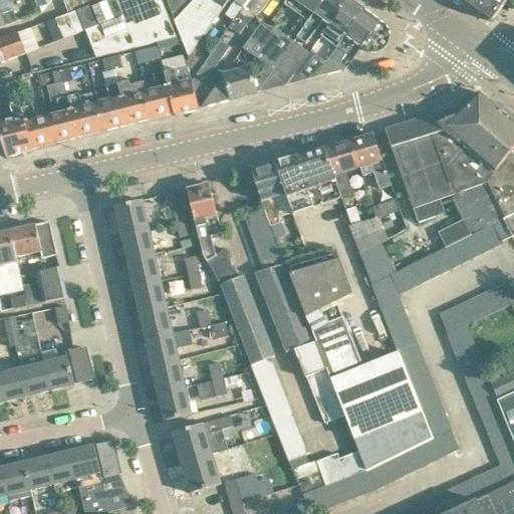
[(96,57),(158,42),(176,37),(162,0),(106,0),(91,6),(68,15),(55,19),(63,39),(86,31),(96,57)]
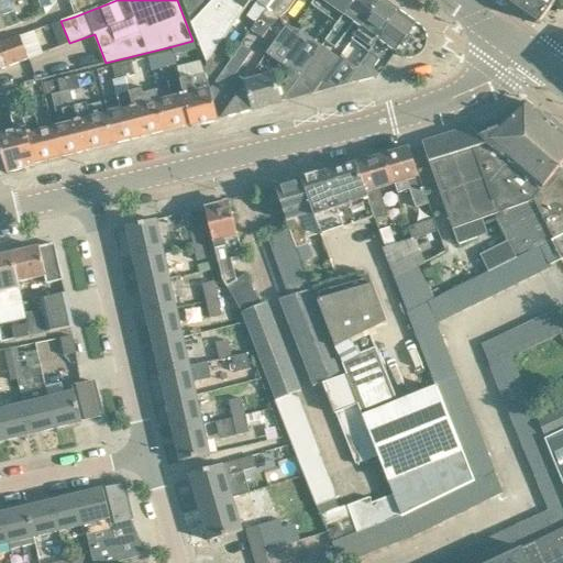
[(75,17),(100,7),(97,0),(76,0),(70,2),(75,17)]
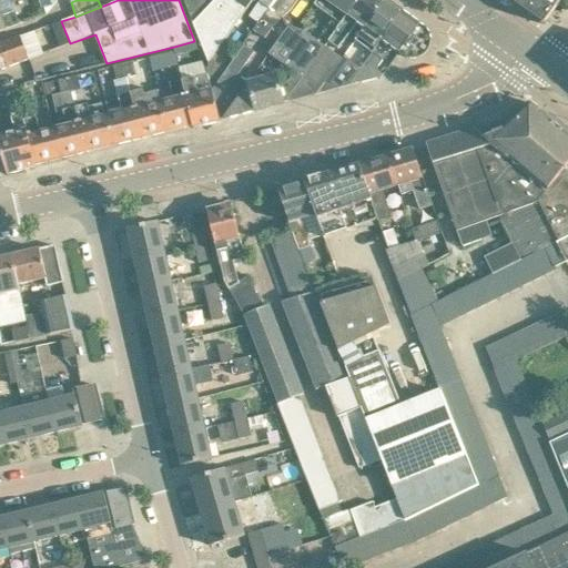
[(208,0),(184,0),(191,19),(208,0)]
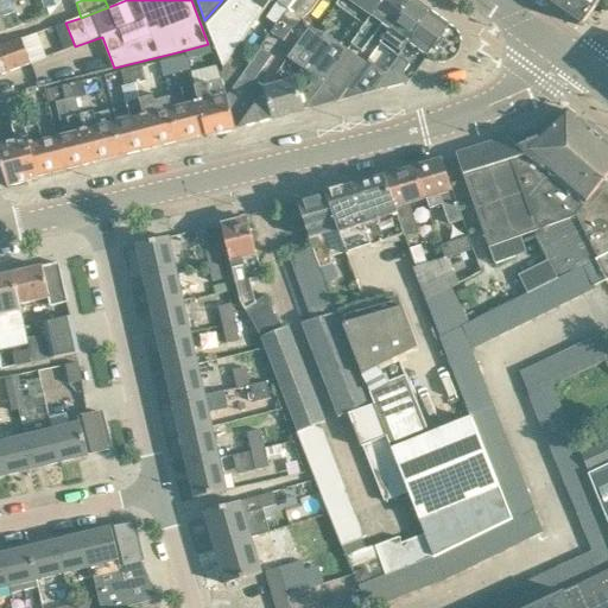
[(229,0),(207,25),(223,68),(226,63),(271,0),(229,0)]
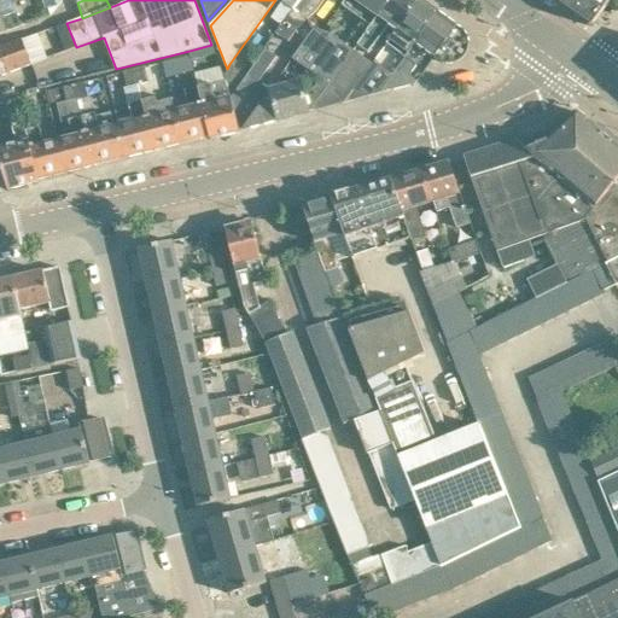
[(318,12),(325,0),(301,0),(293,10),(278,33),(290,41),(298,29),(318,12)]
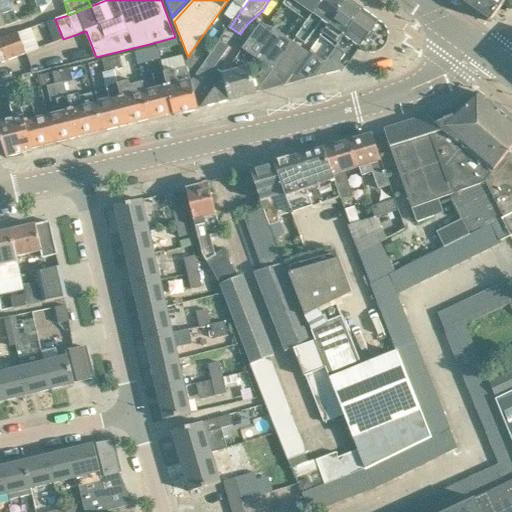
[(243,8),(249,0),(236,0),(235,2),(243,8)]
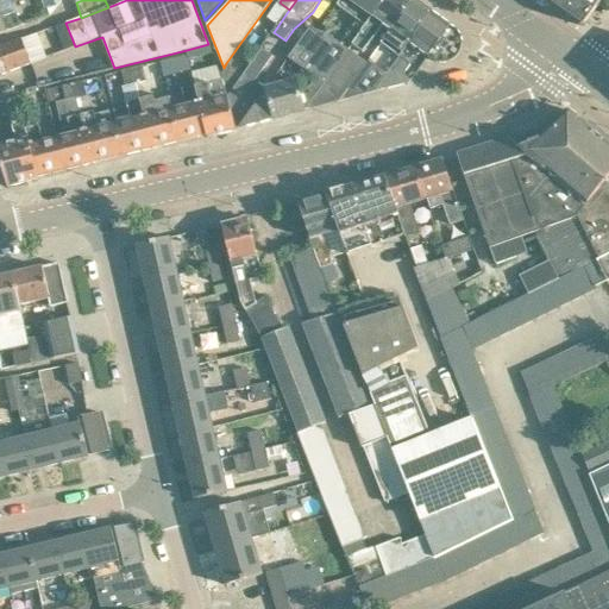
[(339,0),(337,5),(366,25),(384,0),(339,0)]
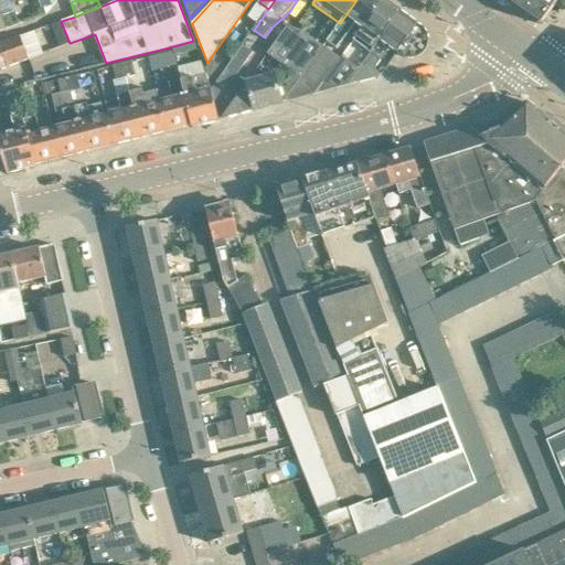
[(356,0),(340,23),(341,24),(328,42),(337,49),(354,23),(363,29),(383,0),(356,0)]
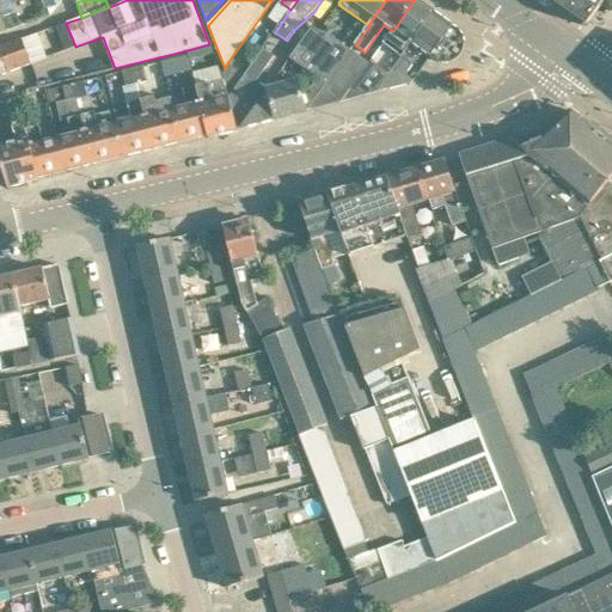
[(384,44),(403,57),(434,13),(416,0),(415,0),(393,31),(384,44)]
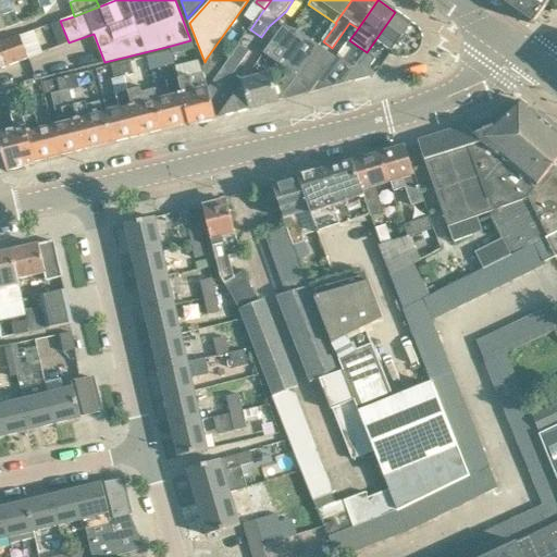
[(533,24),(539,17),(551,0),(499,0),(523,17),(533,24)]
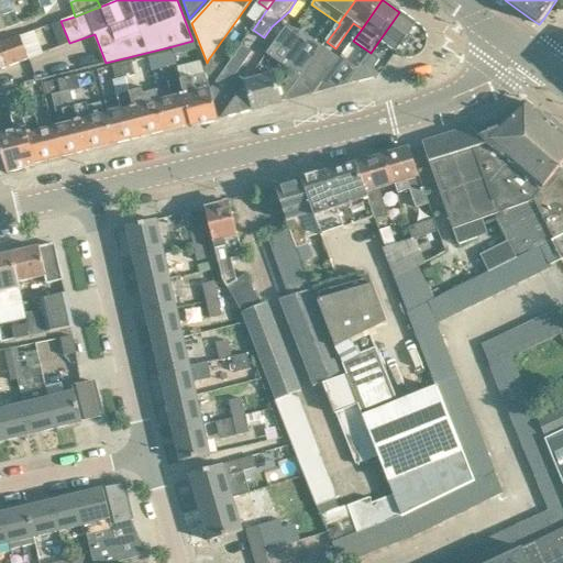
[(0,15),(0,31),(19,25),(13,11),(0,15)]
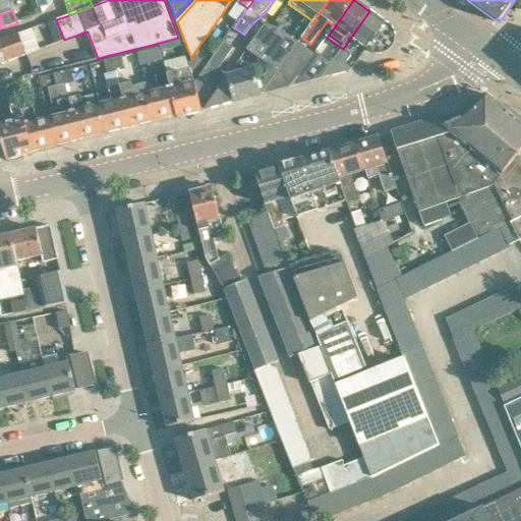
[(343,49),(332,64),(323,78),(347,72),(349,73),(351,69),(345,64),(359,44),(365,49),(370,51),(372,53),(374,53),(378,54),(380,54),(381,54),(383,53),(385,53),(387,52),(389,50),(391,49),(393,47),(394,45),(395,42),(395,40),(395,37),(395,35),(395,33),(394,31),(392,27),(391,25),(389,24),(369,11),(343,49)]
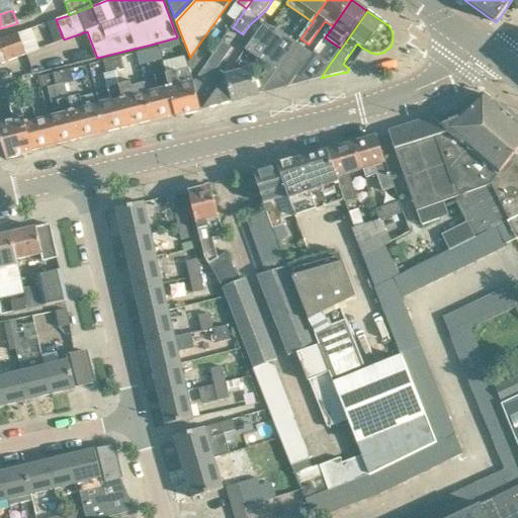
[(245,50),(275,71),(277,68),(296,42),(283,33),(276,28),(263,24),(245,50)]
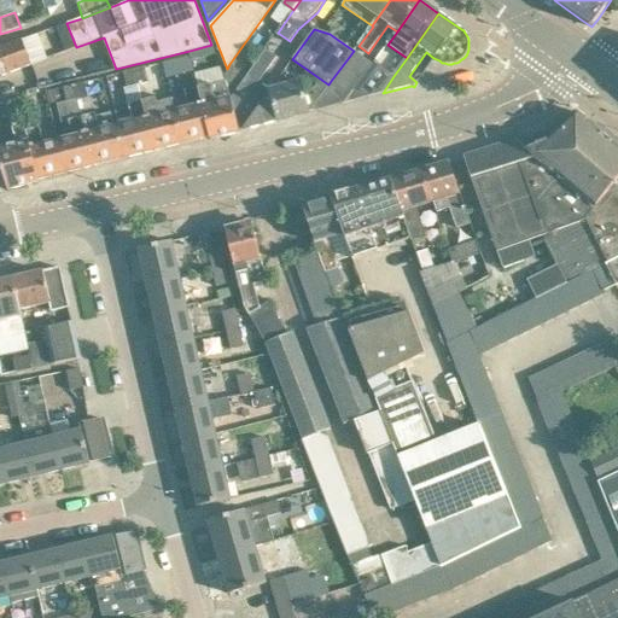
[(22,40),(0,47),(0,76),(31,65),(22,40)]
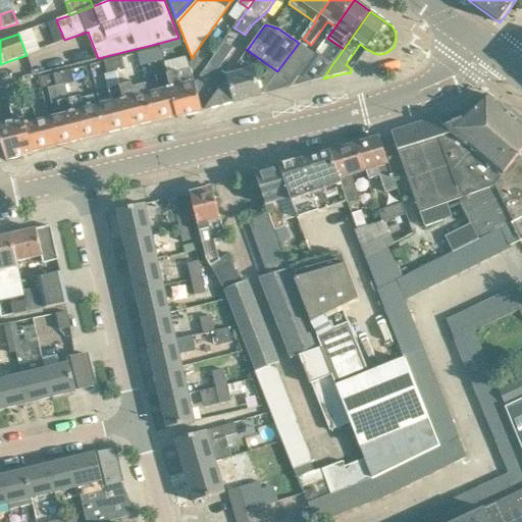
[(178,38),(160,43),(161,48),(162,50),(181,45),(178,38)]
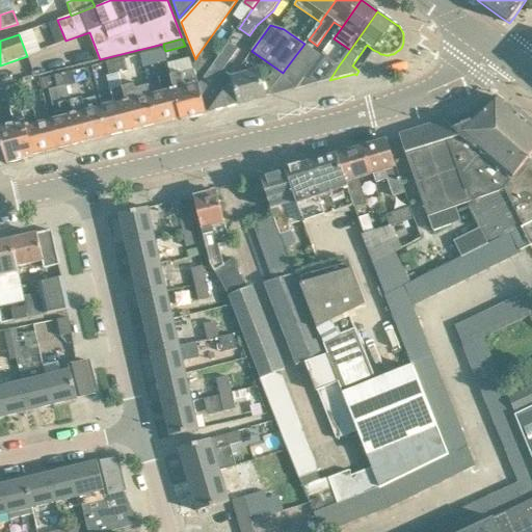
[(212,65),(198,84),(206,113),(211,112),(236,76),(232,77),(223,72),(239,50),(229,43),(212,65)]
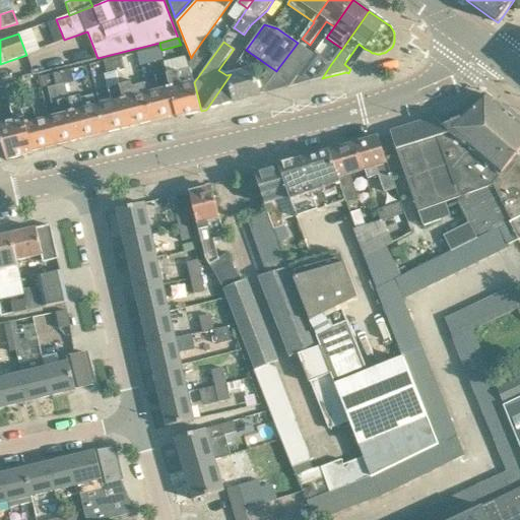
[(298,43),(278,68),(276,71),(263,90),(259,95),(291,86),(314,55),(313,54),(298,43)]
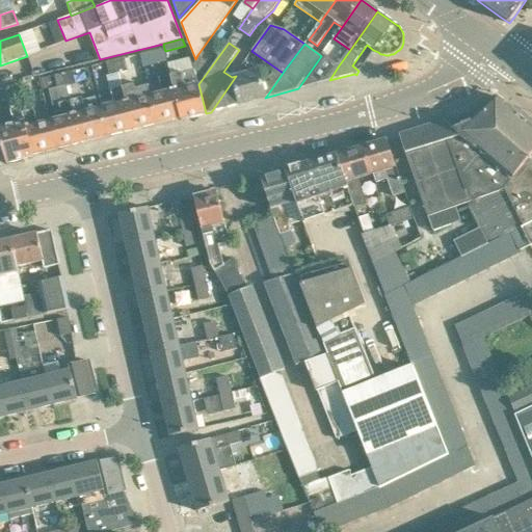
[(164,49),(155,52),(158,63),(167,61),(165,51),(164,49)]
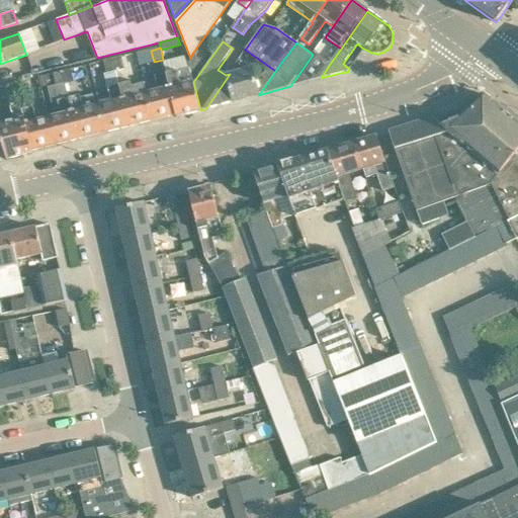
[(314,52),(312,54),(313,55),(290,86),(321,78),(330,64),(314,52)]
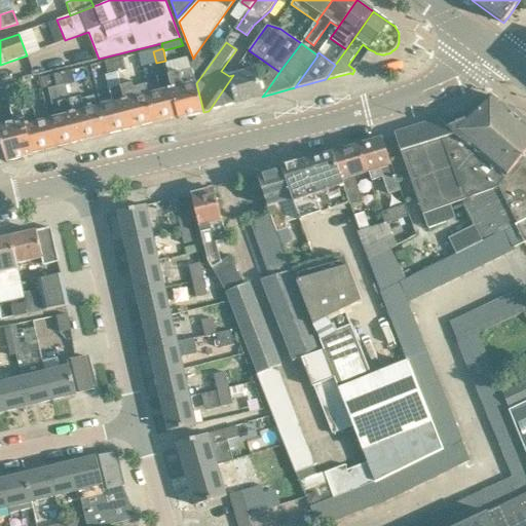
[(196,83),(210,65),(195,54),(193,59),(189,64),(196,83)]
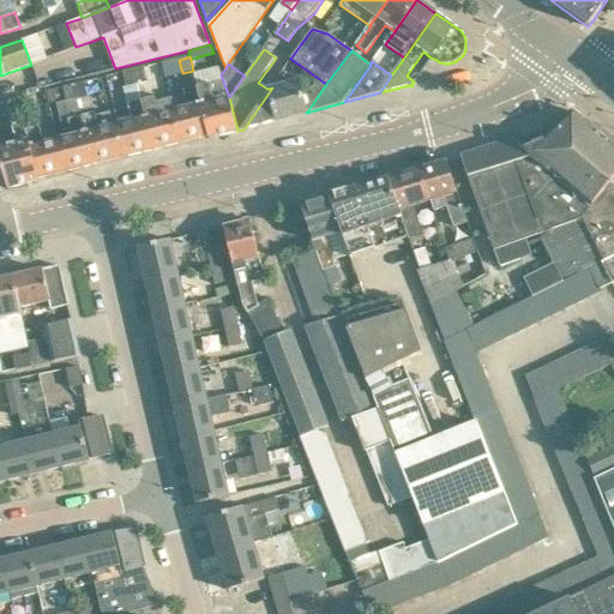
[(218,66),(193,73),(197,88),(208,137),(209,139),(238,131),(229,97),(221,74),(218,66)]
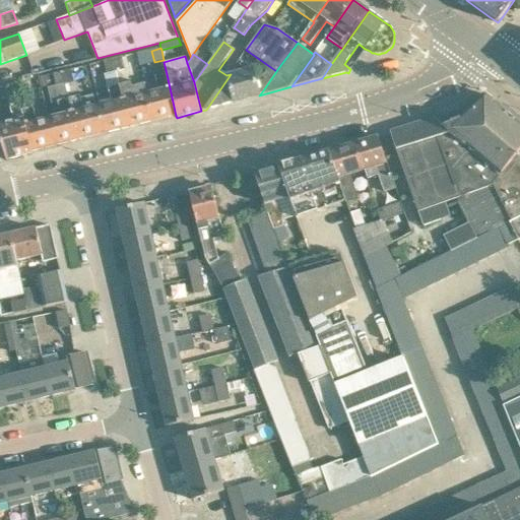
[(122,57),(114,59),(117,72),(125,70),(122,57)]
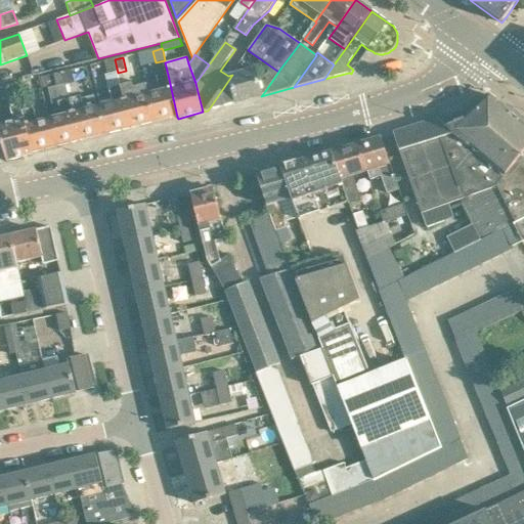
[(110,91),(98,94),(100,106),(103,118),(99,119),(103,135),(131,128),(121,86),(118,73),(115,59),(105,61),(108,75),(105,76),(110,91)]
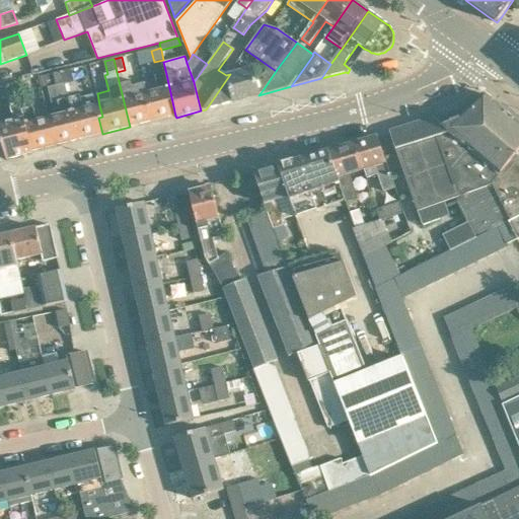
[(258,95),(263,90),(256,68),(230,74),(206,109),(258,95)]
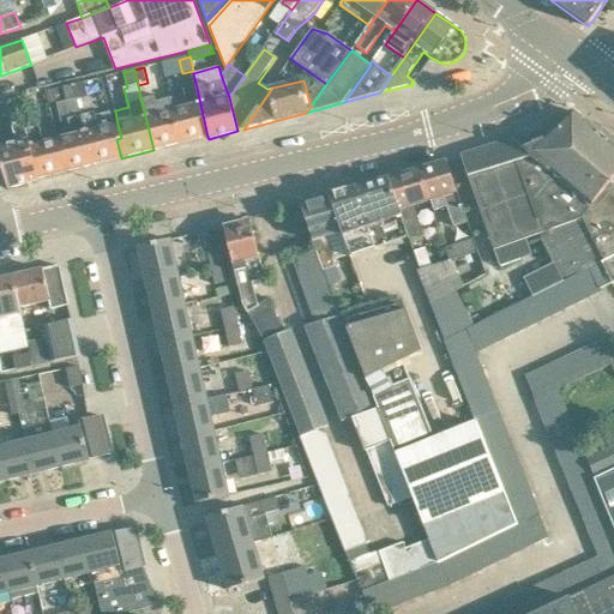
[(83,83),(74,85),(77,98),(78,100),(86,97),(83,83)]
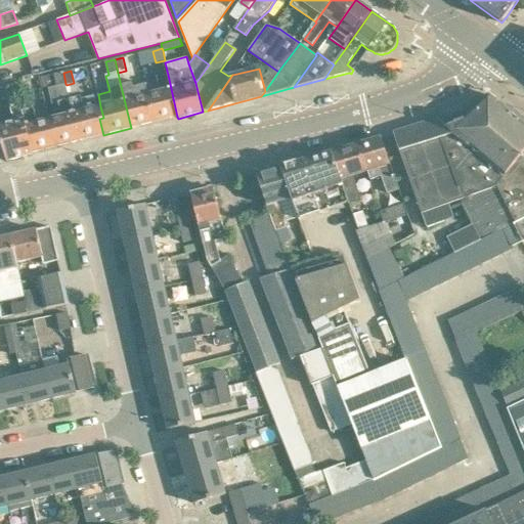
[(63,73),(54,75),(57,86),(66,84),(63,73)]
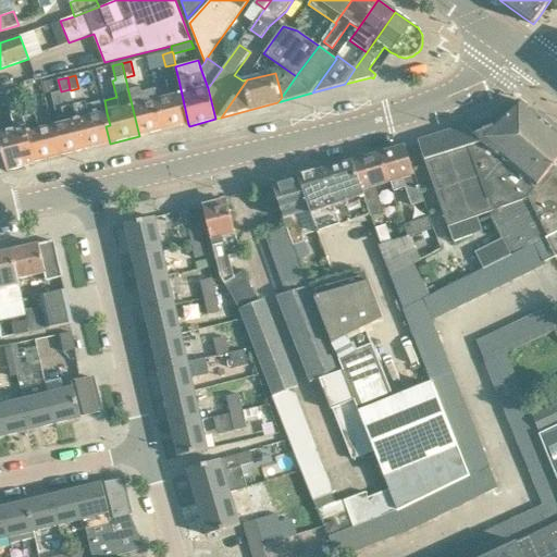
[(168,86),(155,89),(164,130),(188,124),(178,79),(166,82),(168,86)]
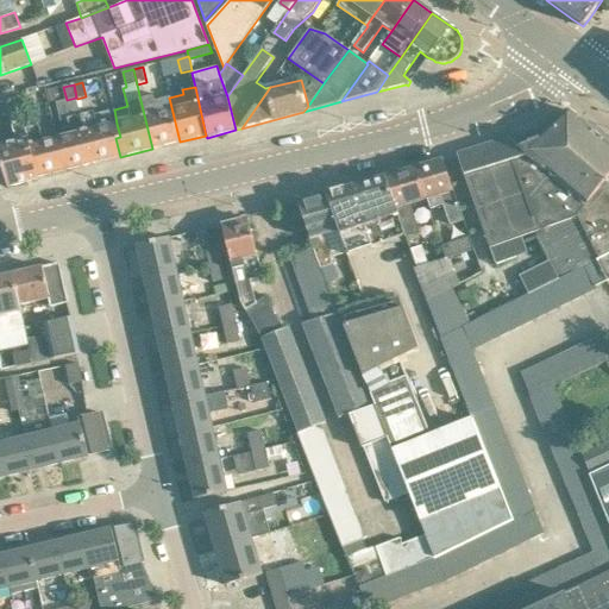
[(48,90),(46,90),(49,105),(57,102),(54,89),(48,90)]
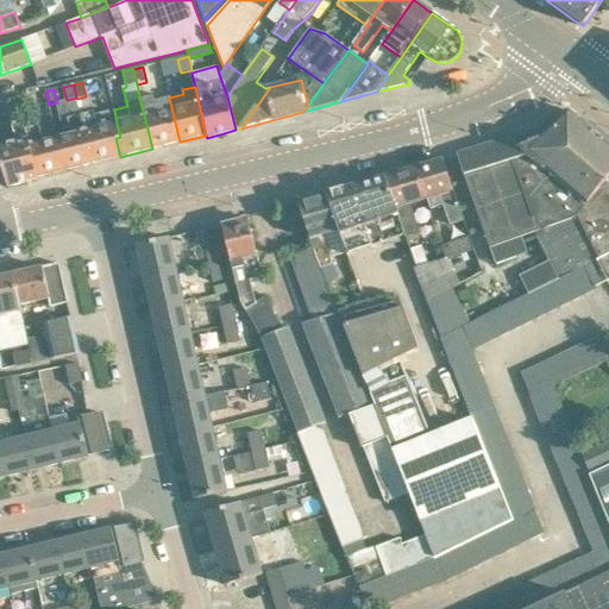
[(27,95),(18,98),(20,111),(31,108),(27,95)]
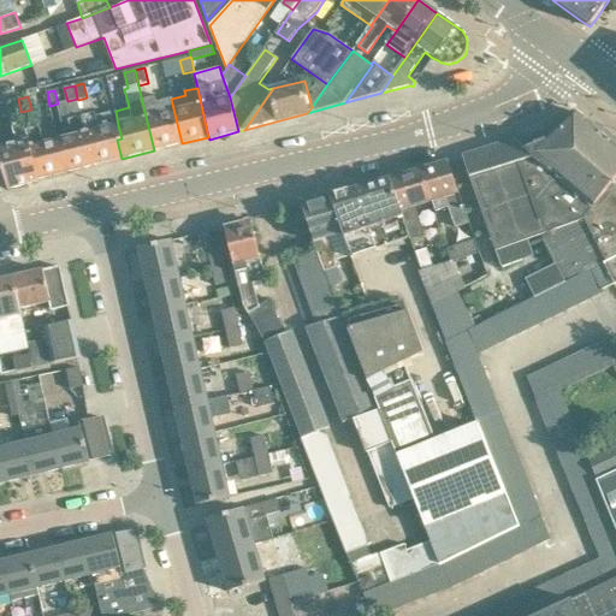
[(154,98),(142,101),(154,150),(182,143),(171,99),(155,102),(154,98)]
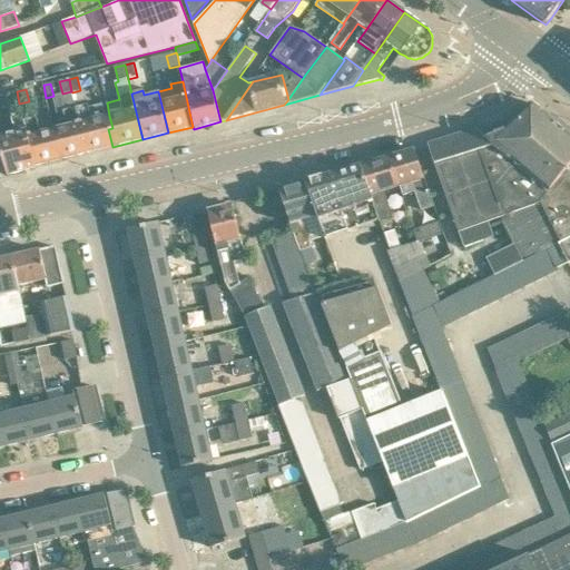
[(10,107),(19,105),(16,91),(7,94),(10,107)]
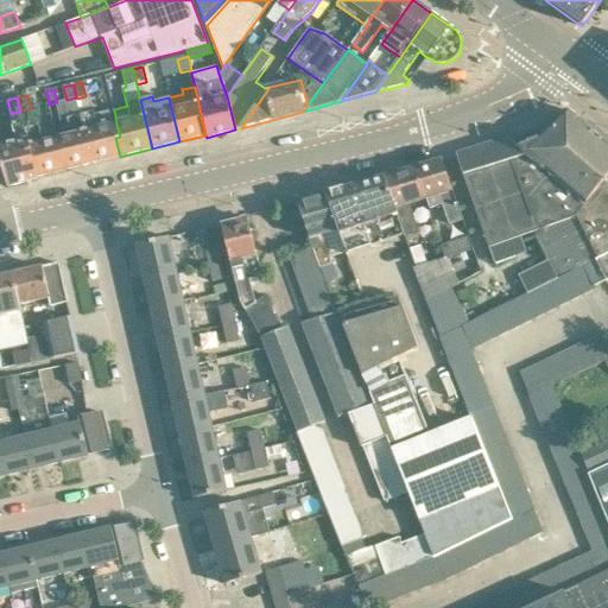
[(67,100),(57,102),(62,120),(67,119),(71,134),(58,138),(65,170),(92,164),(81,114),(77,99),(76,97),(67,100)]
